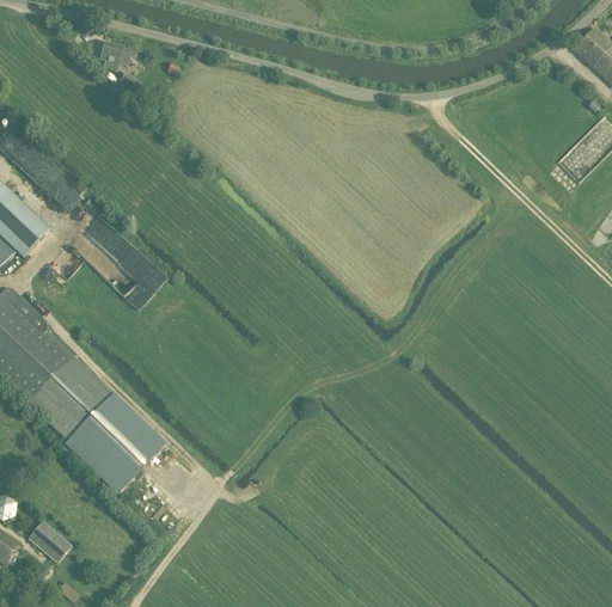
[(595,25),(575,48),(611,80),(611,40),(611,41),(595,25)]
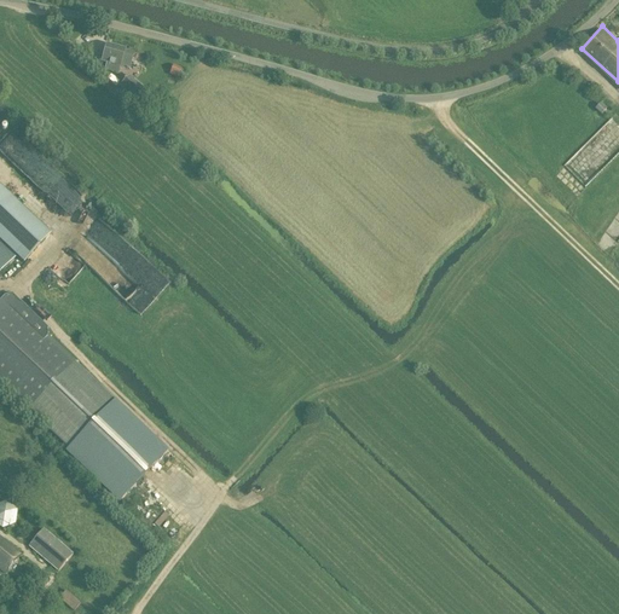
[(123,45),(106,40),(100,58),(105,59),(104,65),(116,69),(119,63),(129,65),(134,50),(123,47),(123,45)]
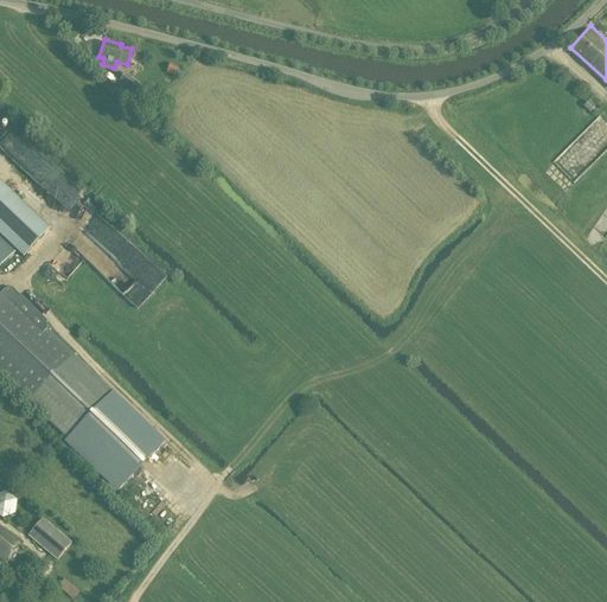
[(179,63),(170,59),(166,70),(176,72),(179,63)]
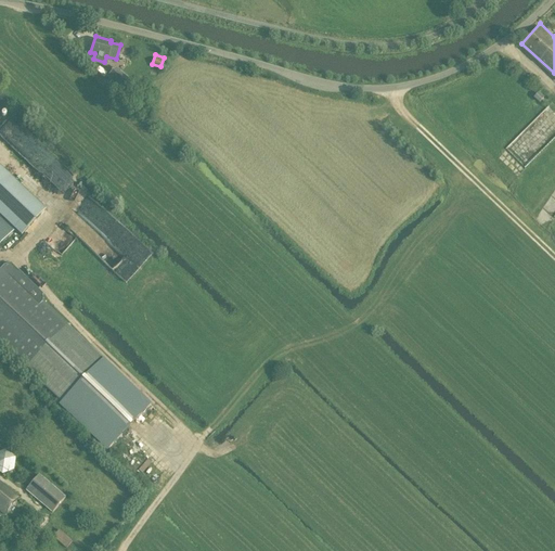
[(127,75),(116,65),(106,74),(118,85),(127,75)]
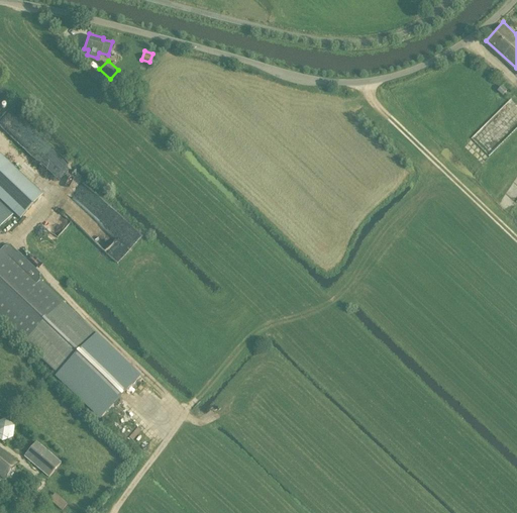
[(0,154),(0,210),(7,217),(13,211),(20,217),(42,194),(0,154)]
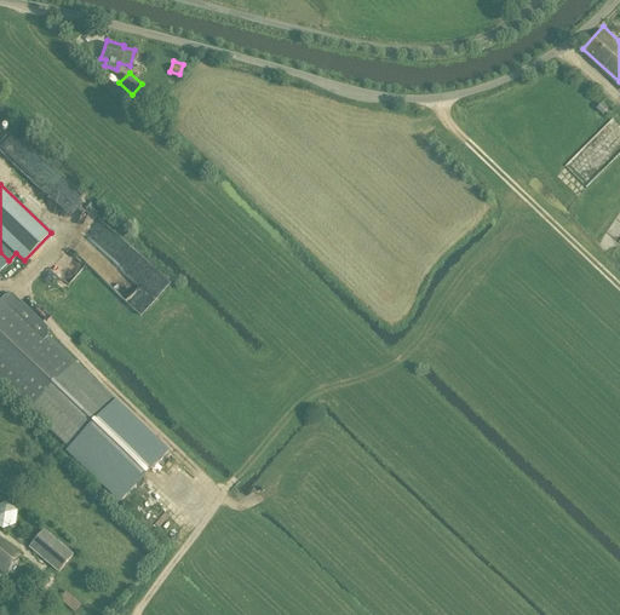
[(5,293),(0,298),(0,378),(30,407),(70,446),(122,495),(151,465),(167,448),(115,398),(75,360),(49,335),(49,326),(12,291),(5,293)]
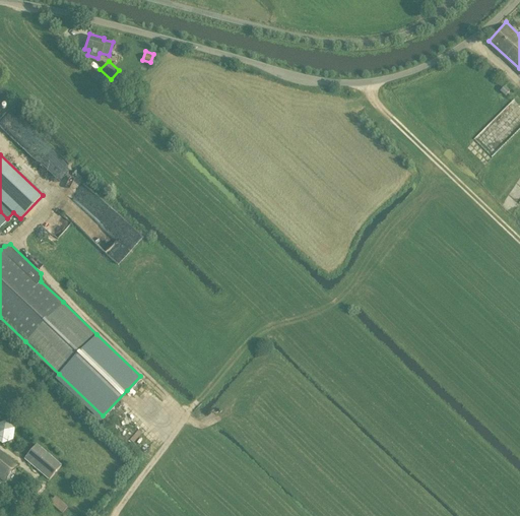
[(49,477),(61,462),(36,441),(23,456),(49,477)]
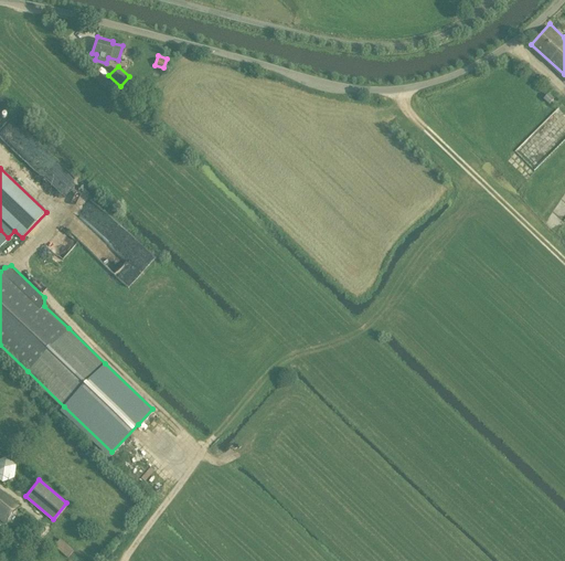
[(0,517),(4,521),(19,505),(0,488),(0,517)]
